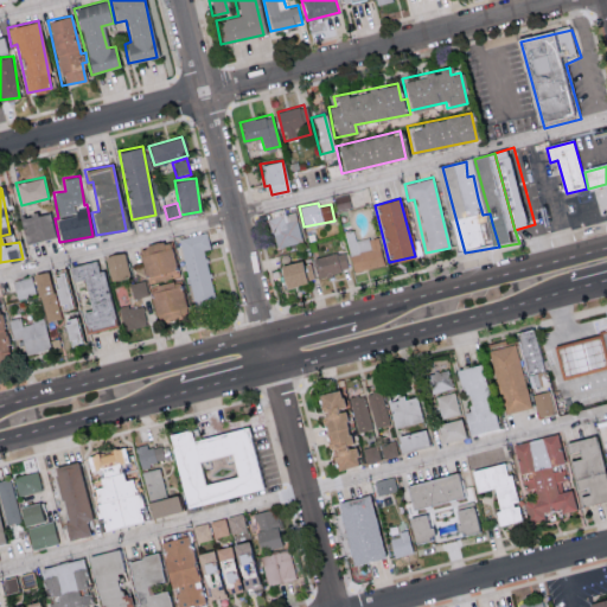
[(25,243),(53,237),(48,211),(19,218),(25,243)]
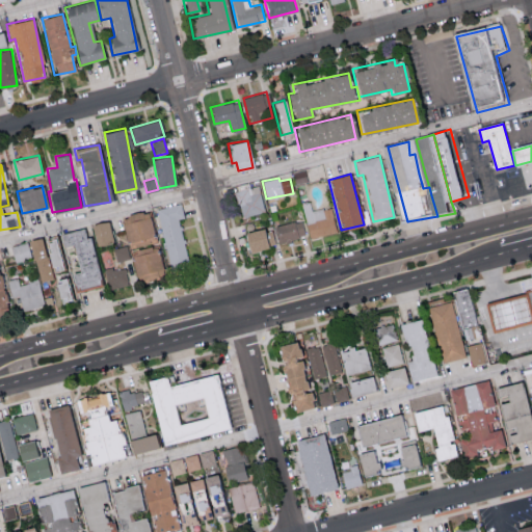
[(235,190),(241,217),(264,211),(258,185),(235,190)]
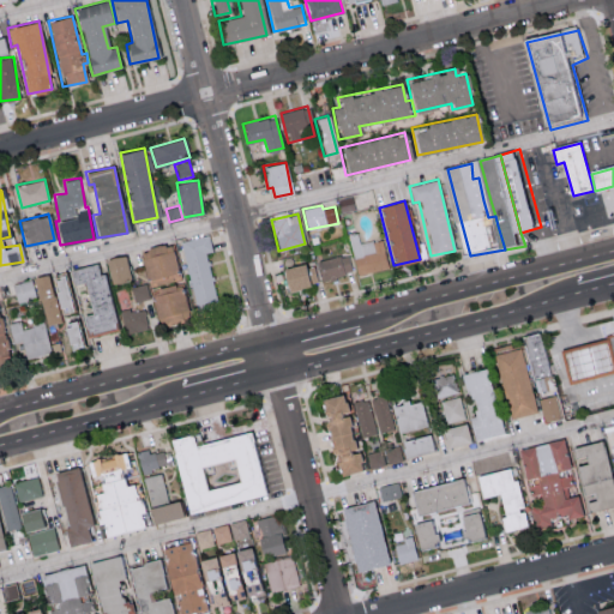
[(389,268),(383,239),(359,244),(357,233),(349,235),(357,274),(389,268)]
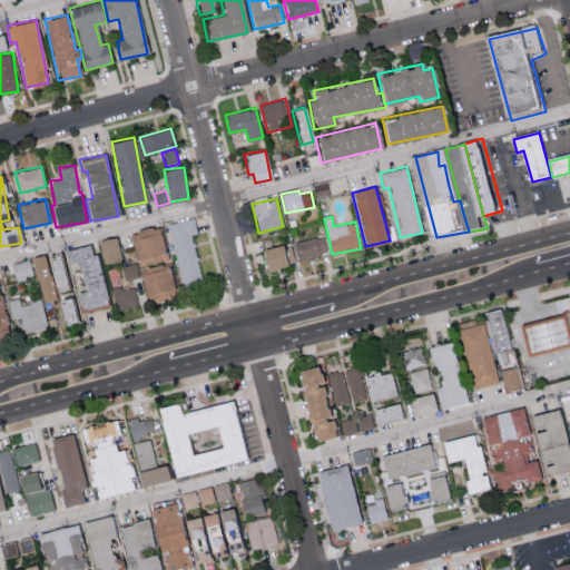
[(167,223),(179,285),(200,281),(192,235),(196,234),(194,218),(167,223)]
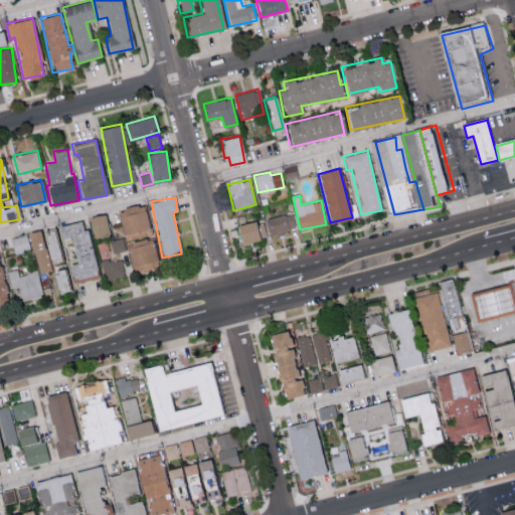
[(118,209),(123,234),(149,228),(143,203),(118,209)]
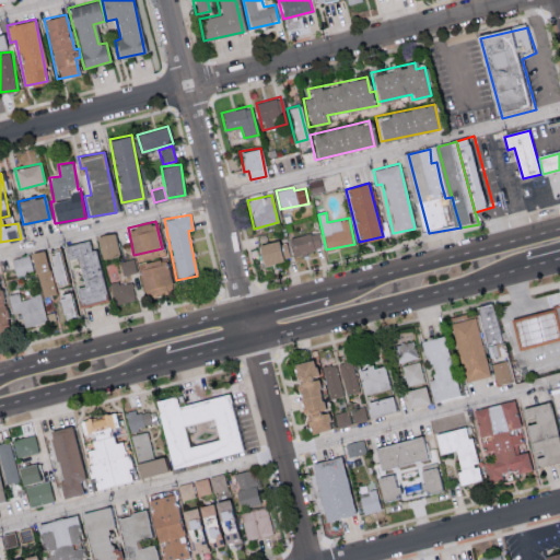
[(101,259),(118,255),(113,232),(95,236),(101,259)]
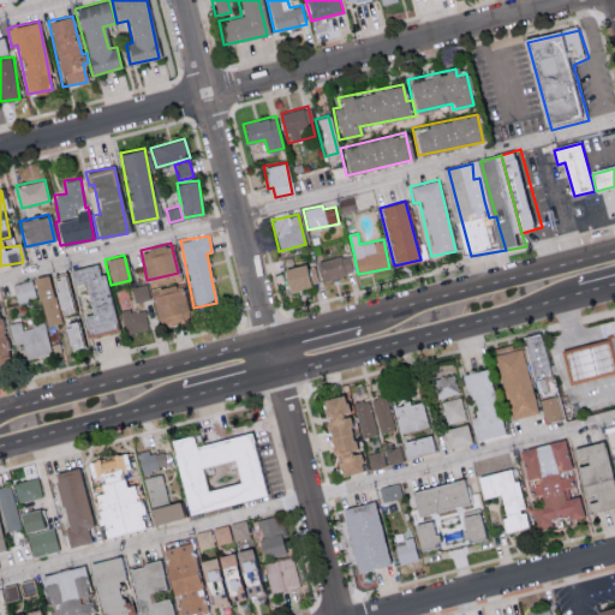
[(347,255),(317,261),(322,280),(351,274),(347,255)]
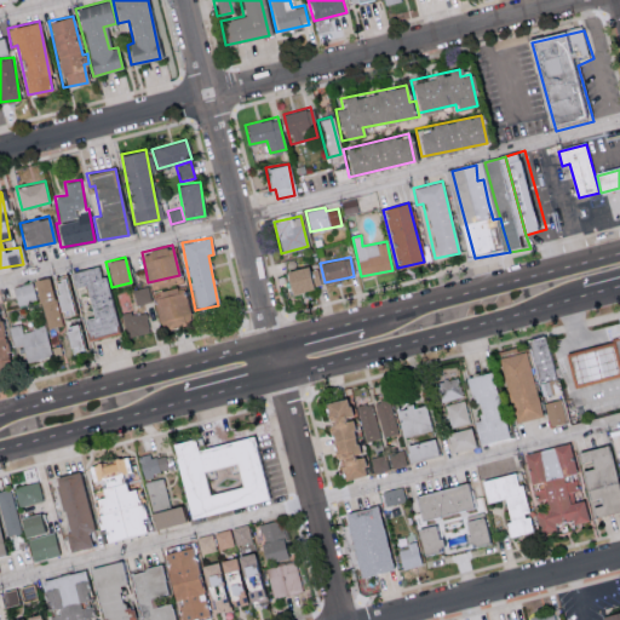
[(69,271),(73,288),(85,285),(92,319),(64,323),(70,351),(86,349),(85,338),(116,332),(104,275),(98,276),(97,265),(69,271)]
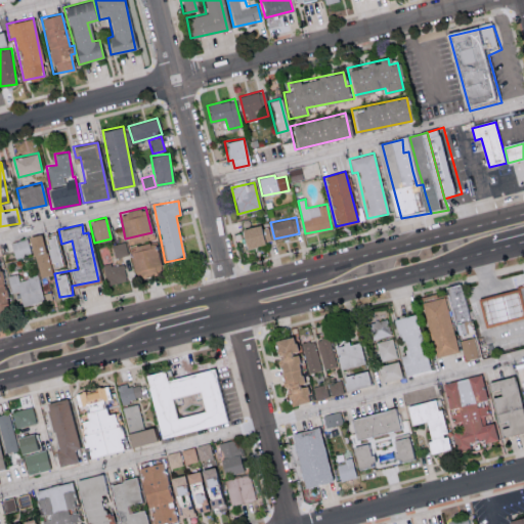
[(239,230),(246,250),(265,244),(259,224),(239,230)]
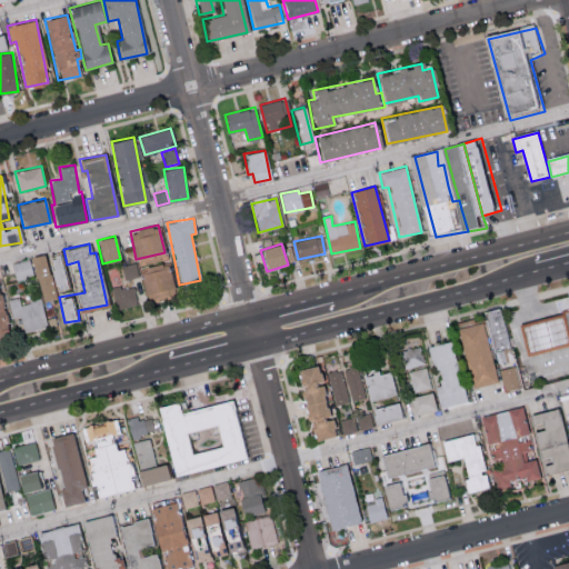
[(41,301),(57,298),(56,290),(65,288),(58,252),(32,257),(41,301)]
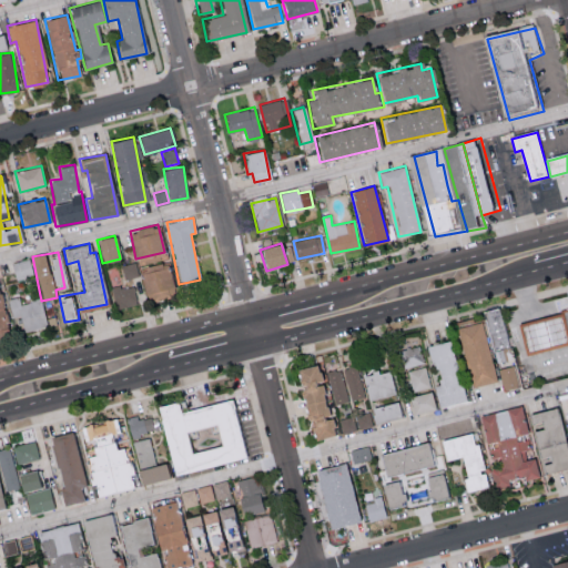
[(33,275),(29,257),(11,262),(16,280),(33,275)]
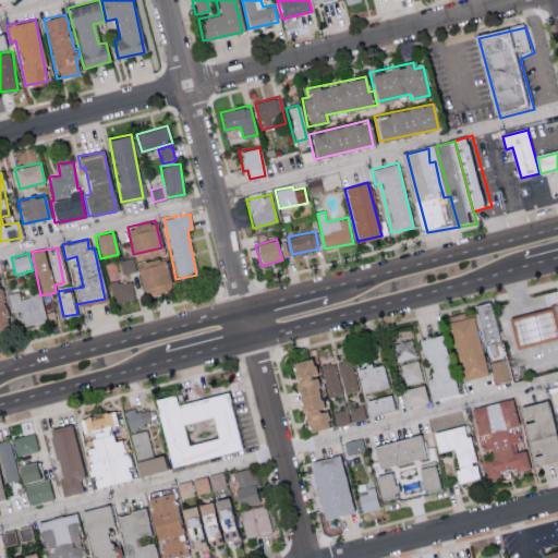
[(166,259),(138,264),(143,295),(171,291),(166,259)]
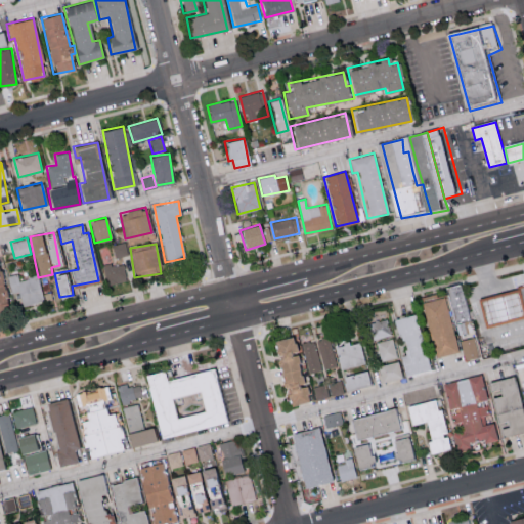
[(103,265),(105,284),(126,281),(124,263),(103,265)]
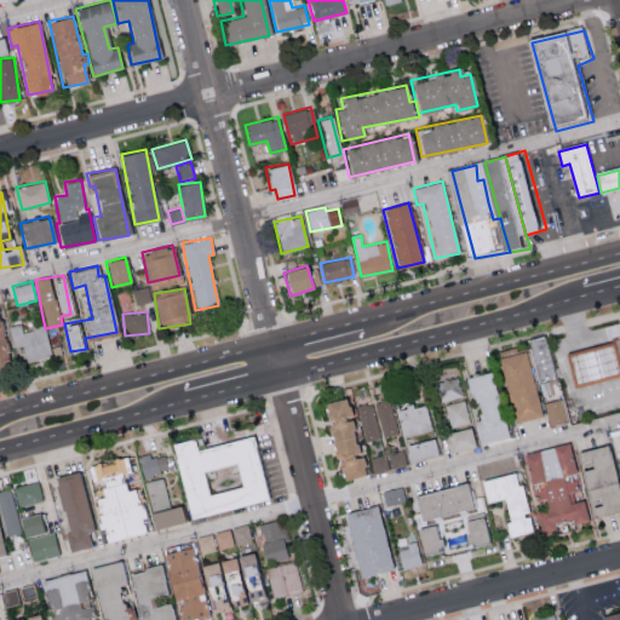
[(0,367),(11,365),(0,321),(0,367)]
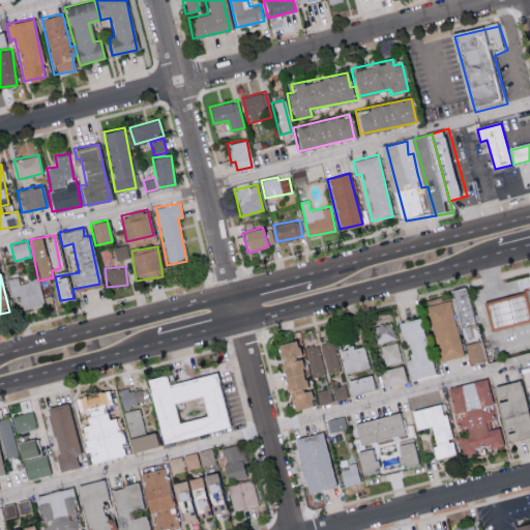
[(20,283),(19,276),(9,277),(16,311),(45,304),(39,278),(20,283)]
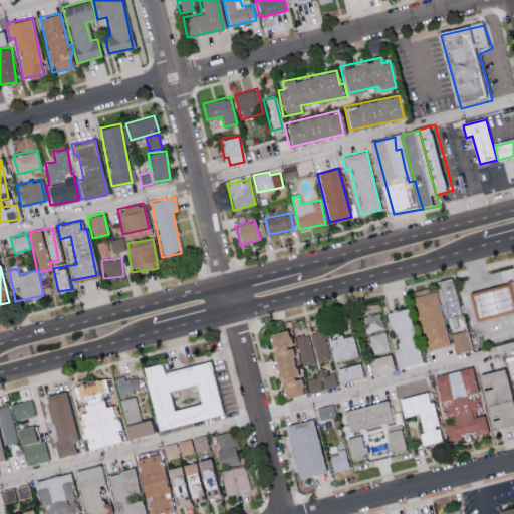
[(475,352),(461,355),(442,282),(457,278),(475,352)]
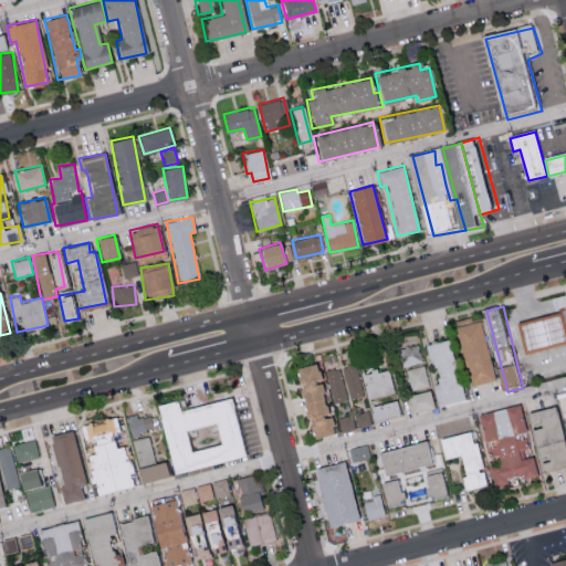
[(565,344),(533,354),(527,328),(526,323),(527,323),(541,318),(565,311),(565,344)]
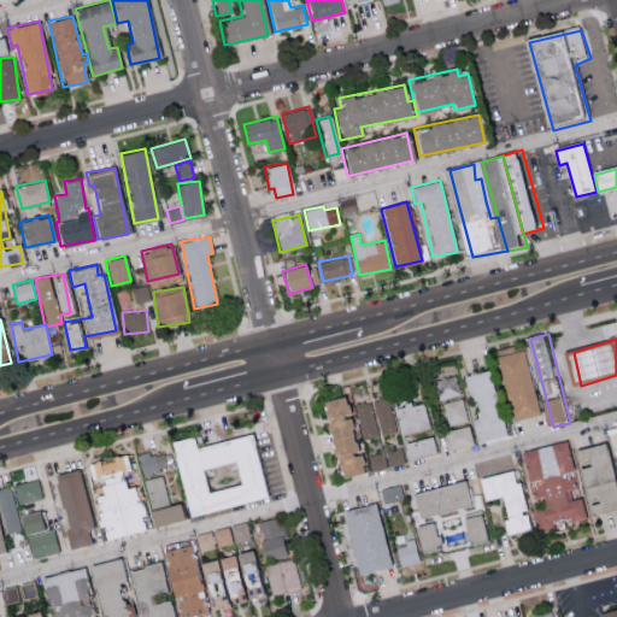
[(544,422),(517,427),(517,422),(503,358),(532,351),(550,421),(544,422)]
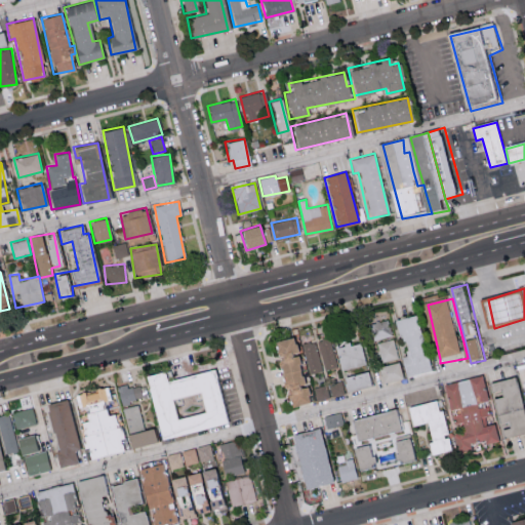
[(399,356),(403,376),(428,371),(415,315),(396,319),(403,355),(399,356)]
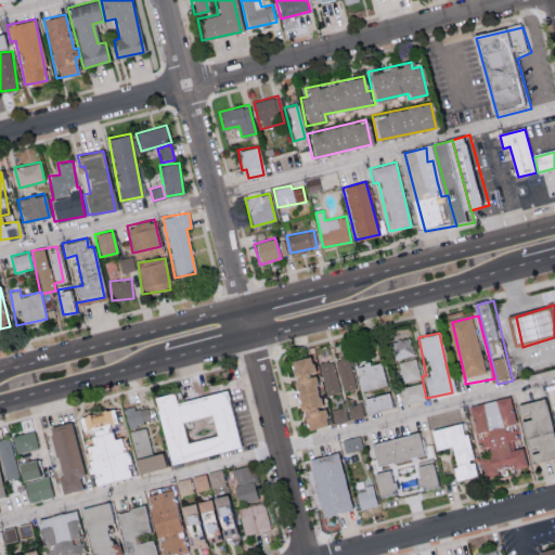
[(386,343),(389,360),(413,356),(409,338),(386,343)]
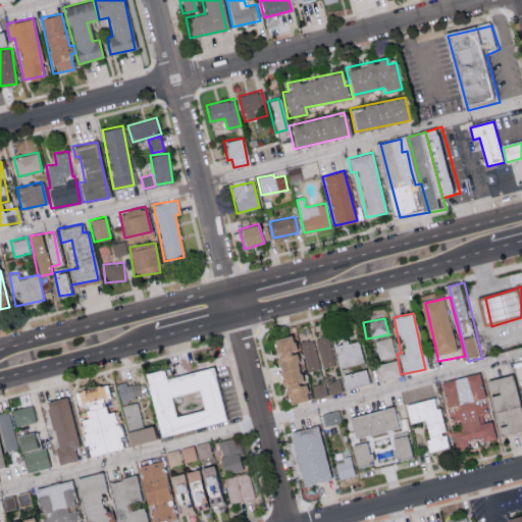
[(307,400),(304,383),(301,383),(296,351),(294,352),(291,335),(273,338),(284,404),(307,400)]
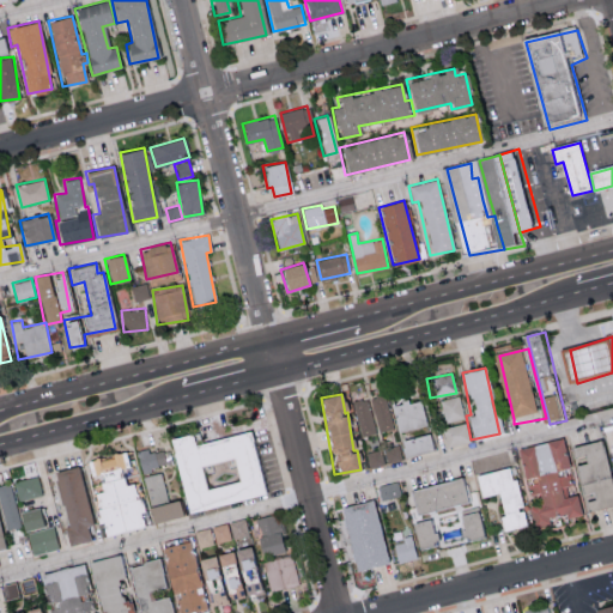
[(376,431),(390,430),(387,394),(372,395),(376,431)]
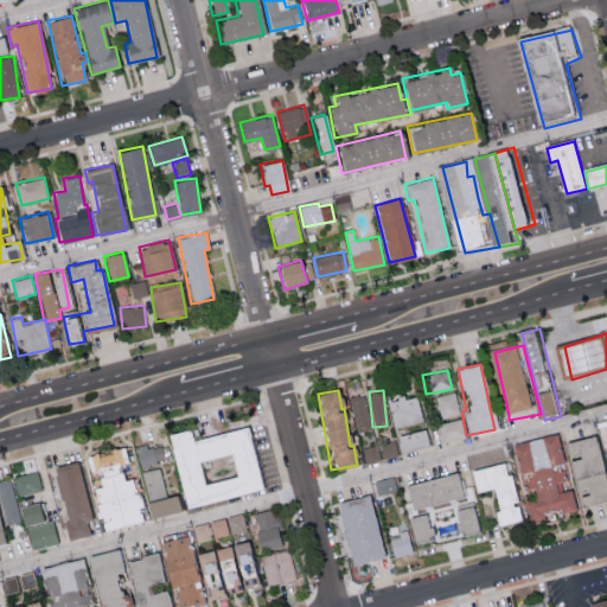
[(440,419),(458,414),(454,393),(435,396),(440,419)]
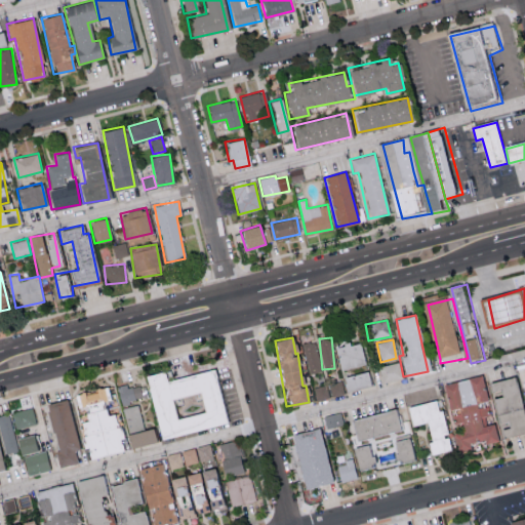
[(308,373),(322,371),(316,341),(301,345),(308,373)]
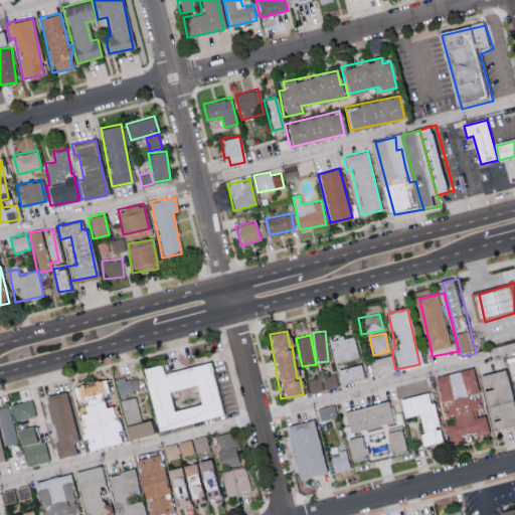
[(328,339),(331,362),(356,358),(353,336),(328,339)]
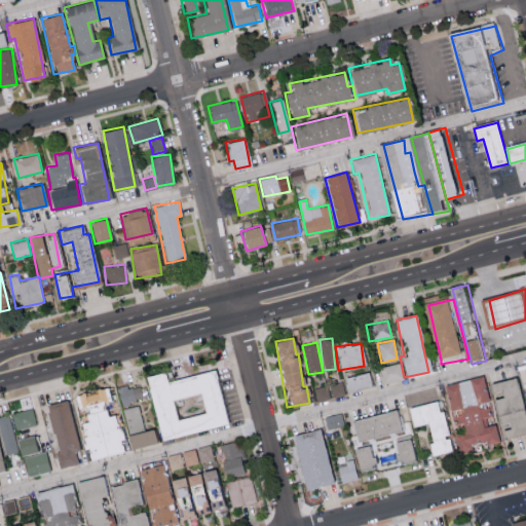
[(378,367),(381,382),(403,379),(400,363),(378,367)]
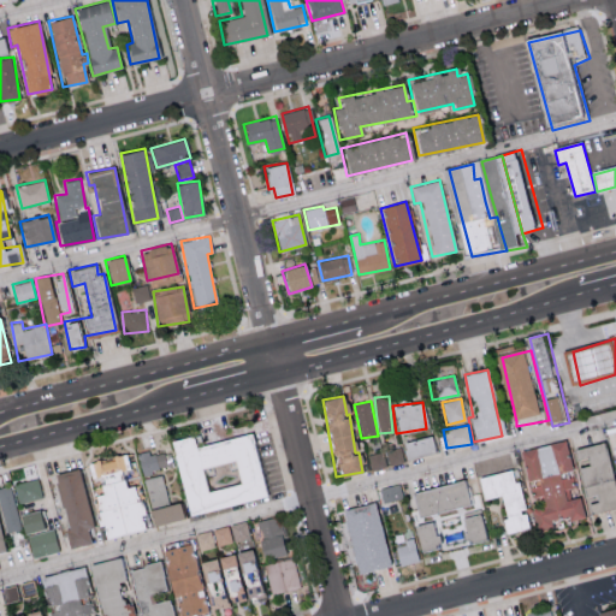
[(187,515),(265,497),(250,433),(194,446),(191,436),(170,440),(187,515)]
